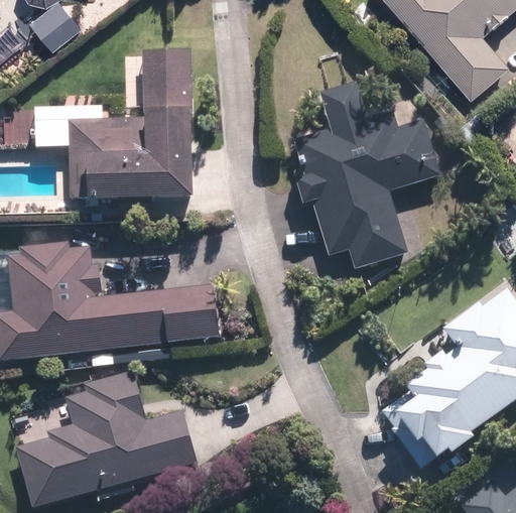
[(83,29),(61,0),(30,22),(51,51),(83,29)]
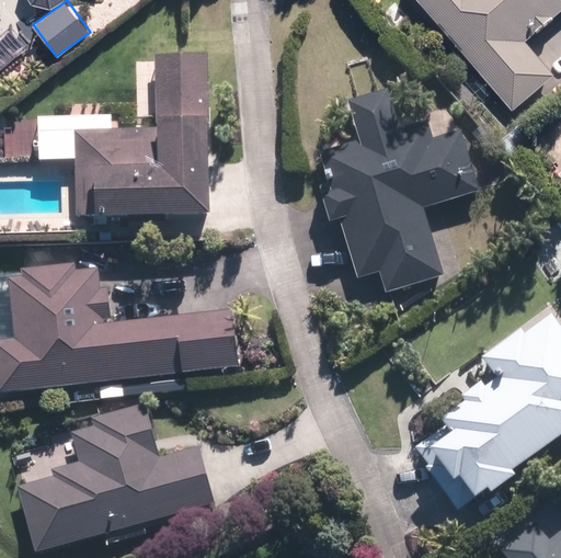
[(414,0),(512,111),(553,75),(524,41),(560,7),(560,0),(414,0)]
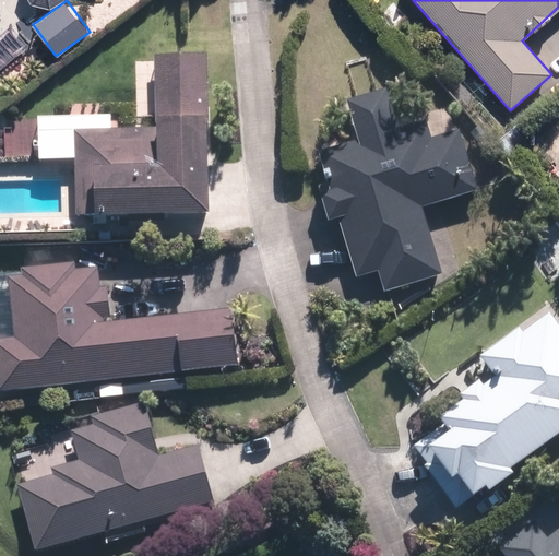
[(205,215),(205,54),(155,54),(155,127),(75,127),(75,214),(205,215)]
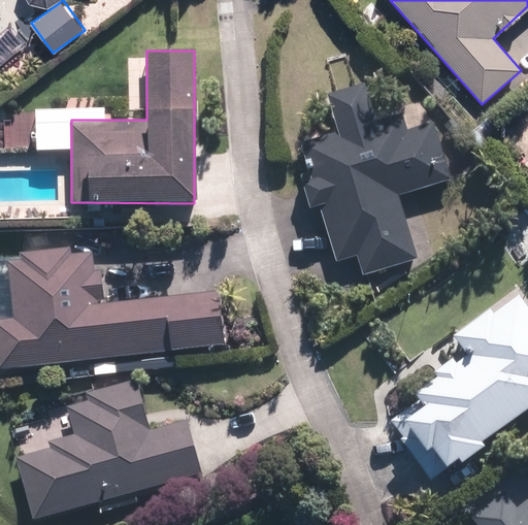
[(365,80),(328,91),(338,130),(302,140),(312,178),(302,182),(309,205),(318,203),(334,263),(356,258),(361,277),(418,262),(399,196),(452,182),(435,122),(406,129),(402,113),(376,121),(365,80)]
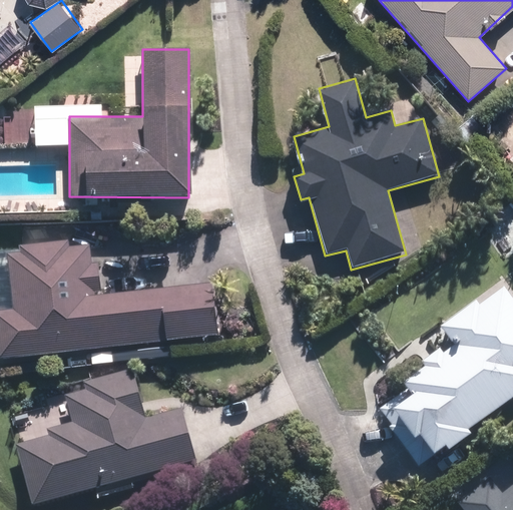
[(213,285),(104,293),(103,270),(89,271),(88,245),(69,247),(69,239),(26,242),(26,249),(7,250),(11,307),(0,307),(0,358),(217,343),(213,285)]
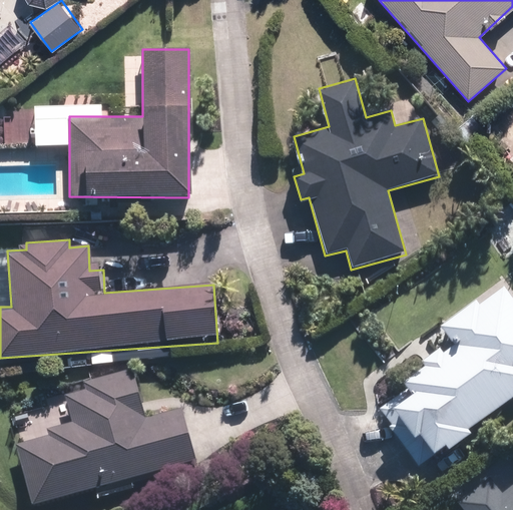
[(406,392),(381,408),(420,467),(476,430),(473,427),(512,397),(512,293),(507,284),(441,327),(452,344),(398,380),(406,392)]
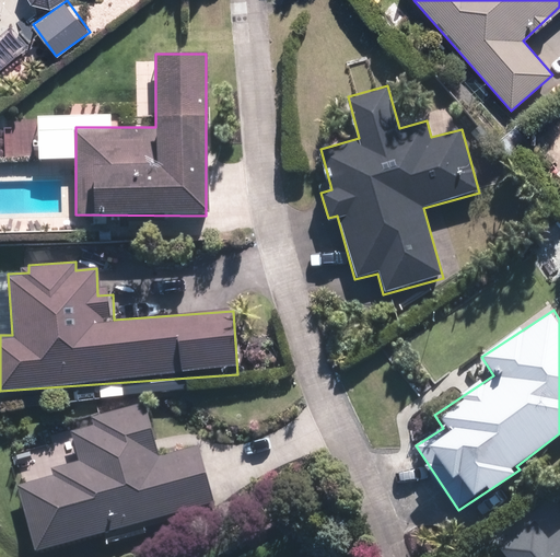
[(19,485),(36,548),(212,500),(197,444),(158,454),(143,402),(90,417),(92,424),(67,431),(76,462),(53,468),(54,475),(19,485)]
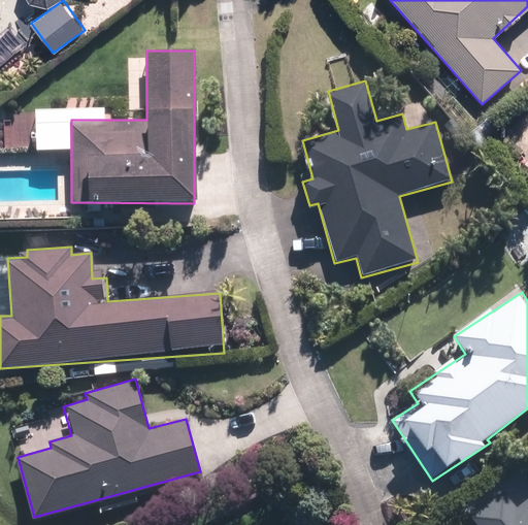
[(527,524),(527,497),(518,506),(505,490),(472,517),(479,524),(527,524)]
